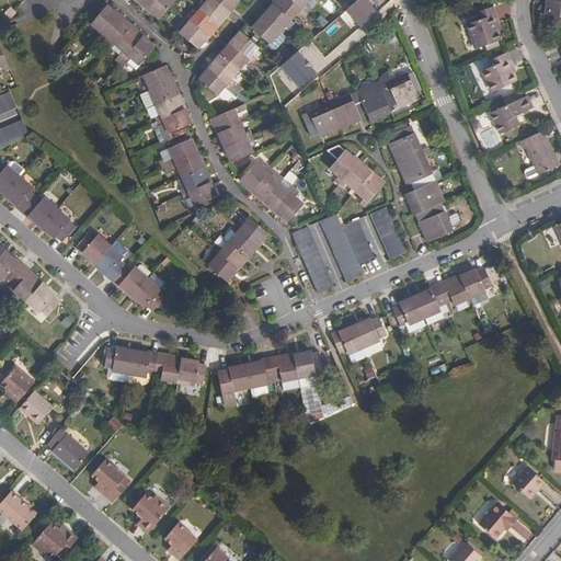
[(140,0),(162,18),(176,0),(140,0)]
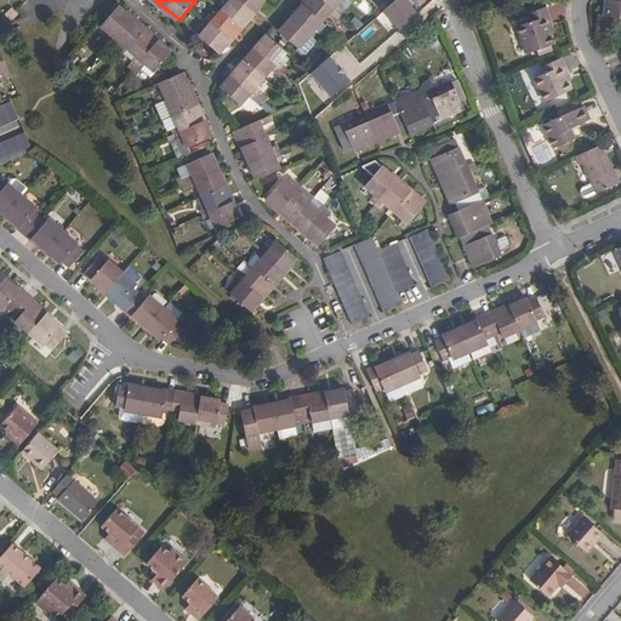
[(217,16),(209,26),(214,29),(208,36),(227,53),(271,0),(238,0),(222,20),(217,16)]
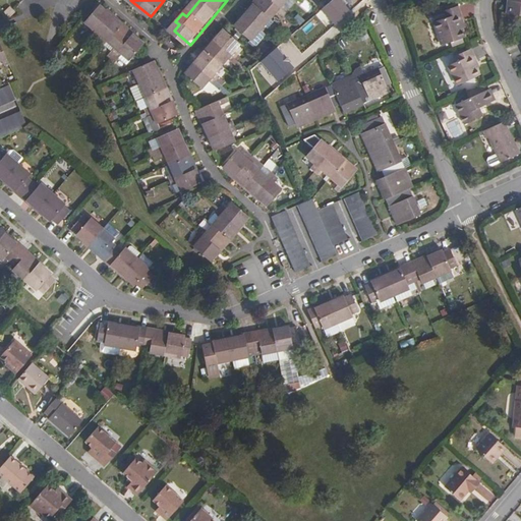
[(259,0),(240,23),(256,37),(263,30),(267,33),(274,25),(270,21),(282,8),(286,11),(292,4),(288,0),(259,0)]
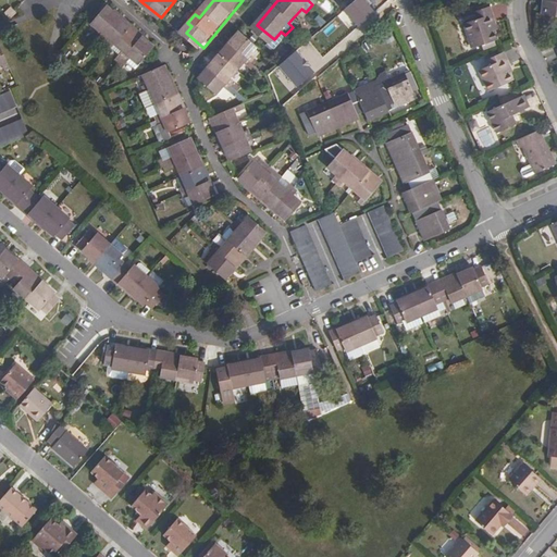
[(556,0),(543,0),(543,3),(546,4),(545,16),(556,17),(556,0)]
